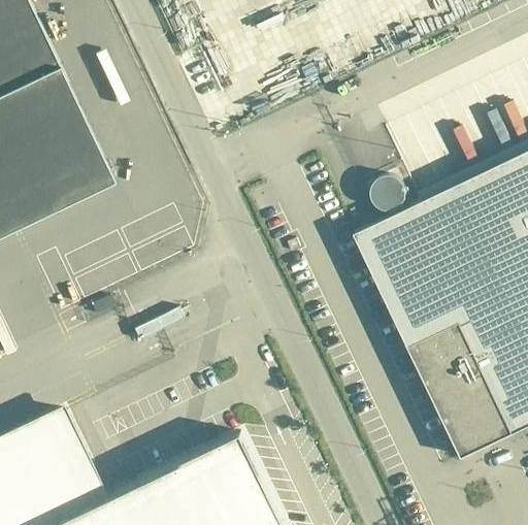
[(0,0),(0,232),(111,179),(25,0),(0,0)]
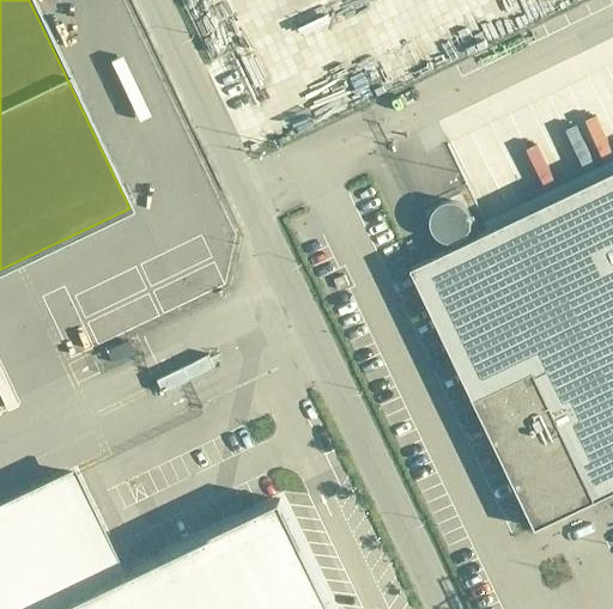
[(408,273),(487,437),(534,534),(552,525),(563,521),(612,495),(612,174),(437,259),(408,273)]
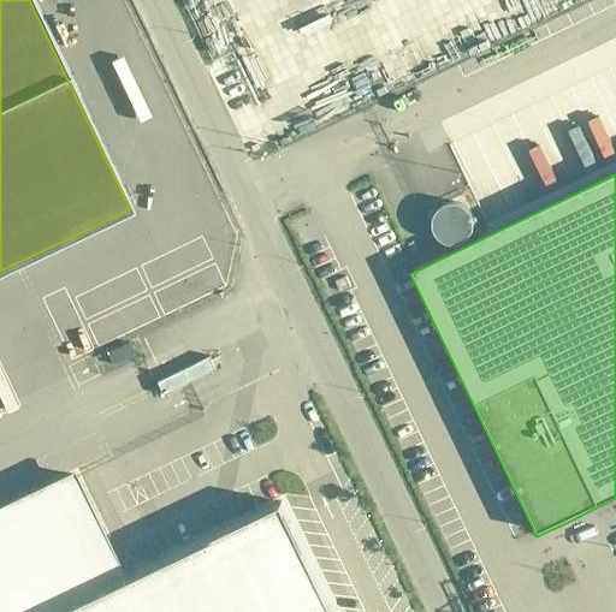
[(456,207),(449,207),(440,209),(436,214),(432,223),(432,231),(436,239),(440,244),(446,247),(456,247),(462,244),(468,238),(472,232),(472,223),(469,217),(462,211),(456,207)]
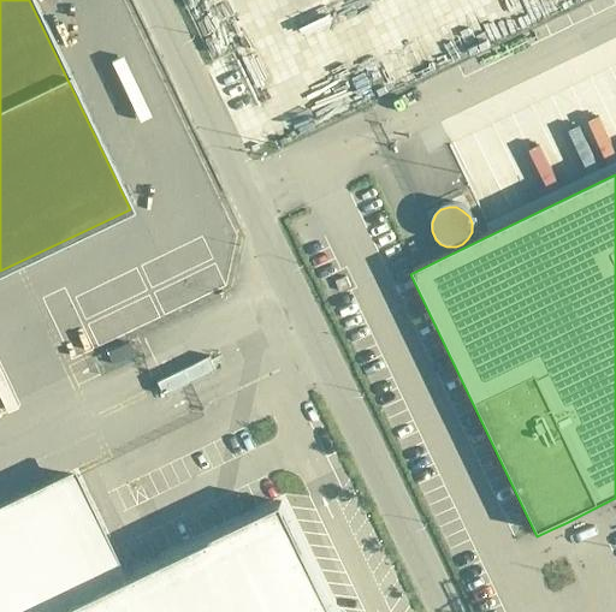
[(390,269),(371,277),(375,291),(396,283),(390,269)]
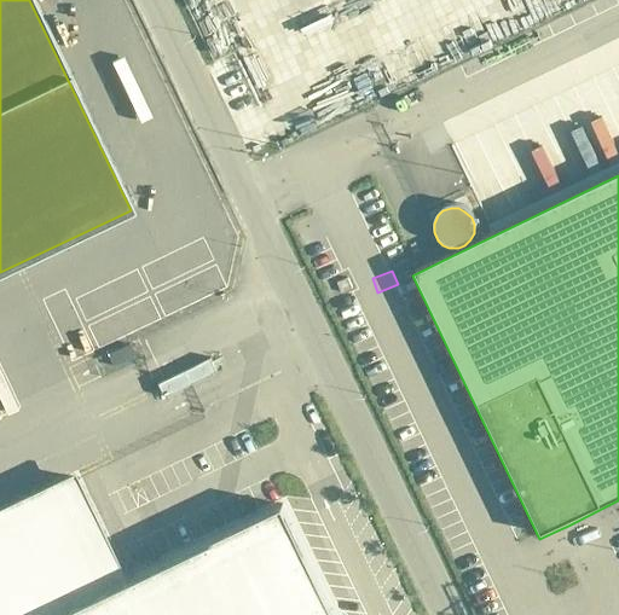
[(134,361),(128,349),(106,360),(113,371),(134,361)]
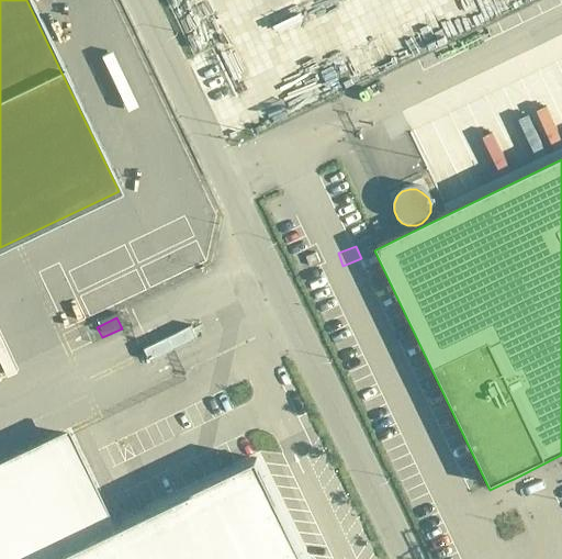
[(498,529),(503,541),(523,534),(518,522),(498,529)]
